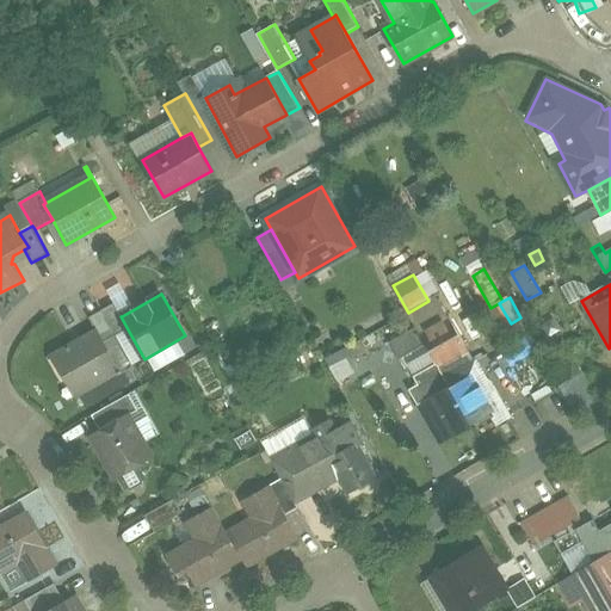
[(122,316),(115,303),(103,310),(117,335),(128,329),(121,316),(122,316)]
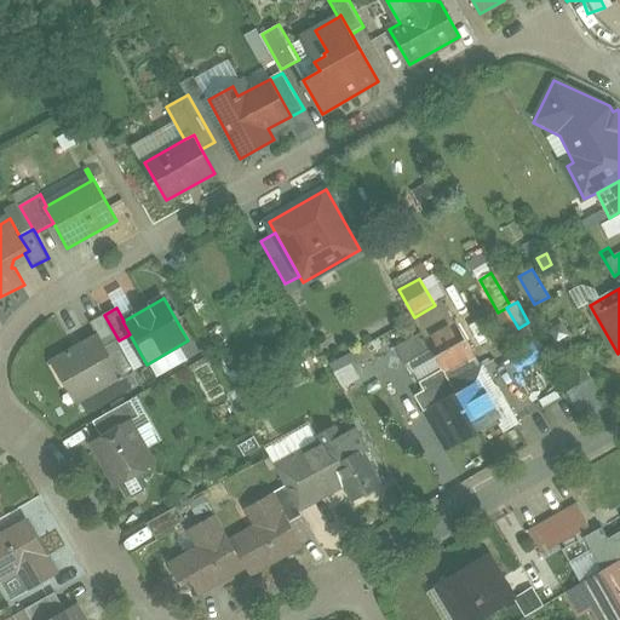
[(119,340),(104,315),(91,322),(98,336),(99,334),(107,346),(119,340)]
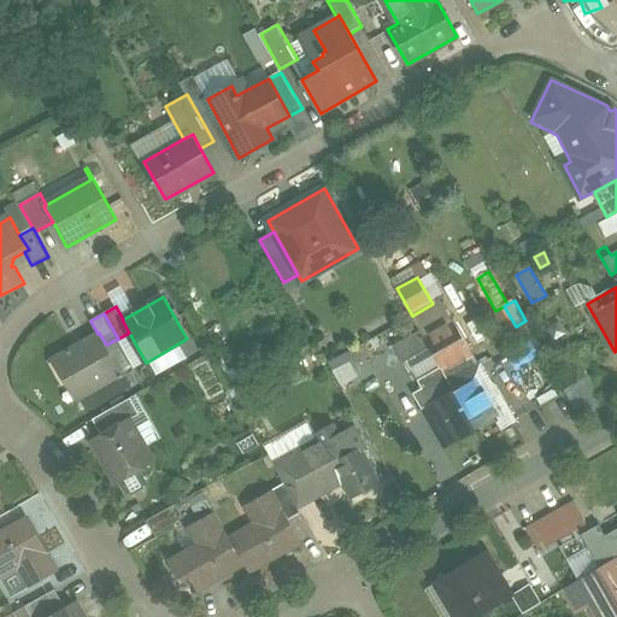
[(474,353),(454,321),(424,338),(430,348),(442,369),(444,370),(474,353)]
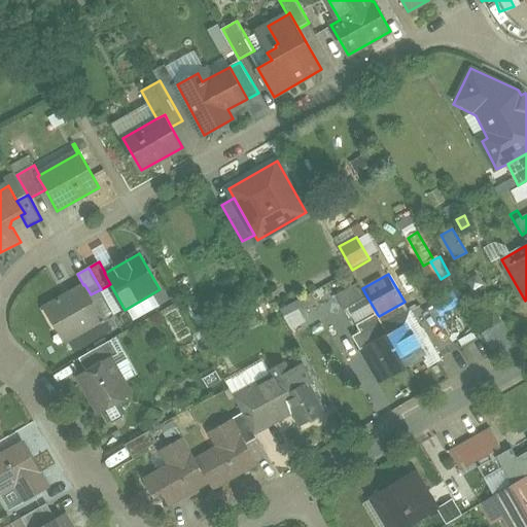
[(359,283),(337,295),(345,310),(367,297),(362,288),(359,283)]
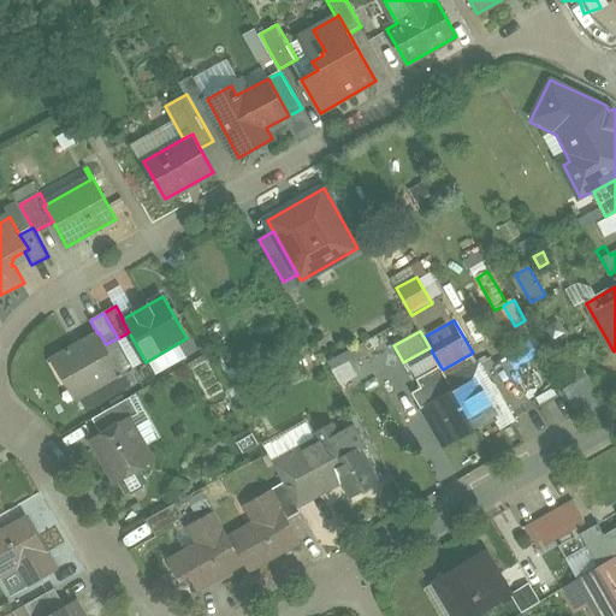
[(98,333),(53,359),(77,401),(120,377),(120,378),(124,377),(106,344),(99,332),(98,333)]
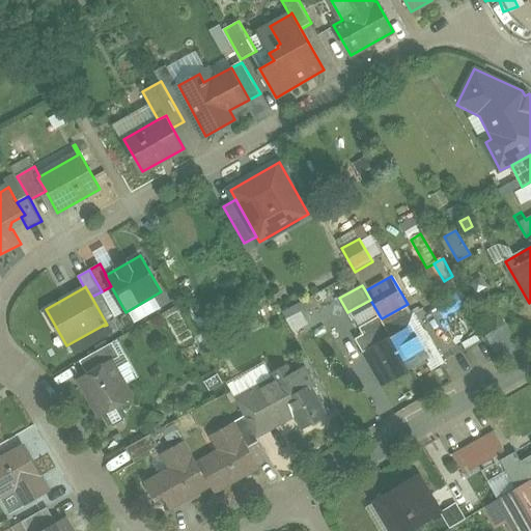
[(507,324),(494,299),(483,304),(498,330),(507,324)]
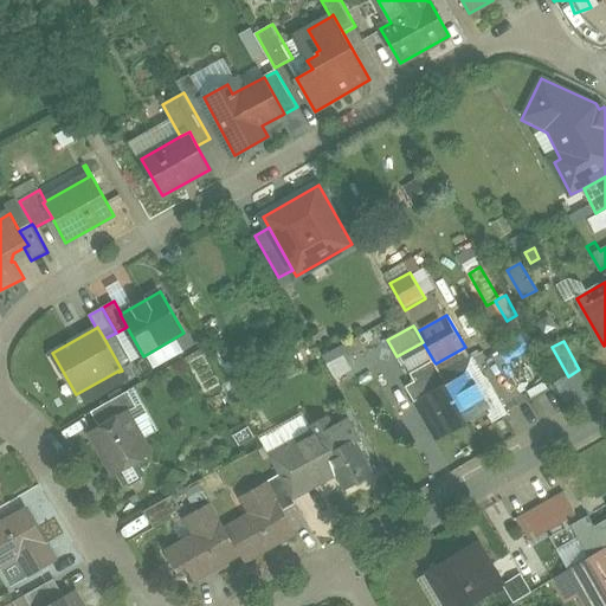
[(472,359),(455,369),(459,378),(447,385),(468,421),(491,408),(483,393),(489,389),(472,359)]
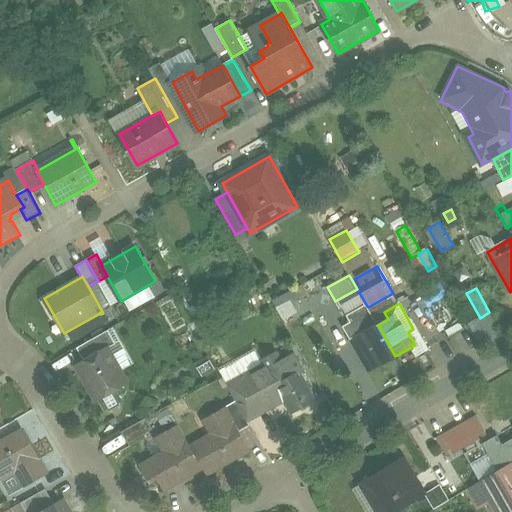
[(368,307),(367,306),(349,316),(352,322),(345,326),(370,371),(395,356),(378,325),(368,307)]
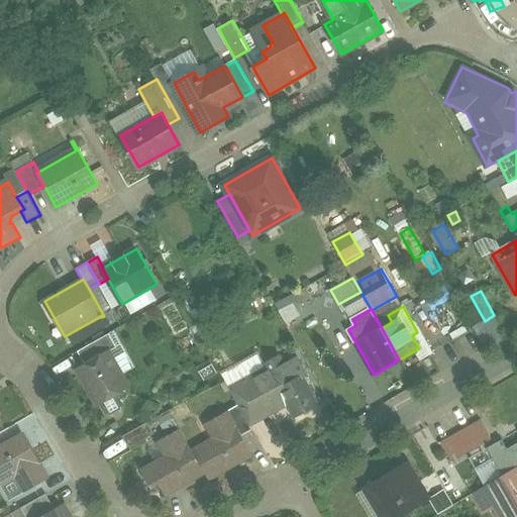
[(214,329),(207,315),(198,320),(206,334),(214,329)]
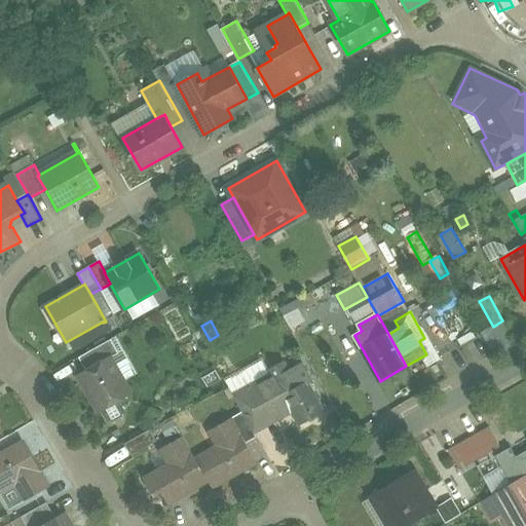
[(112,339),(80,358),(87,370),(110,358),(111,359),(119,353),(112,339)]
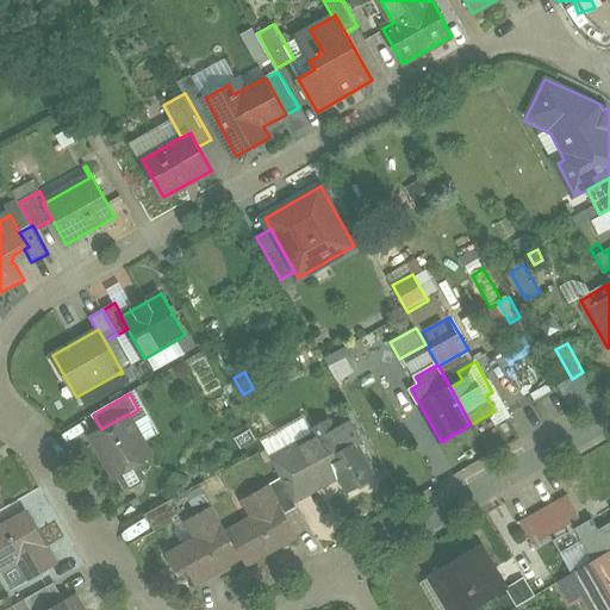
[(101,429),(93,434),(117,477),(118,477),(125,489),(130,486),(131,489),(143,481),(142,480),(147,477),(139,465),(153,458),(129,416),(128,415),(101,429)]
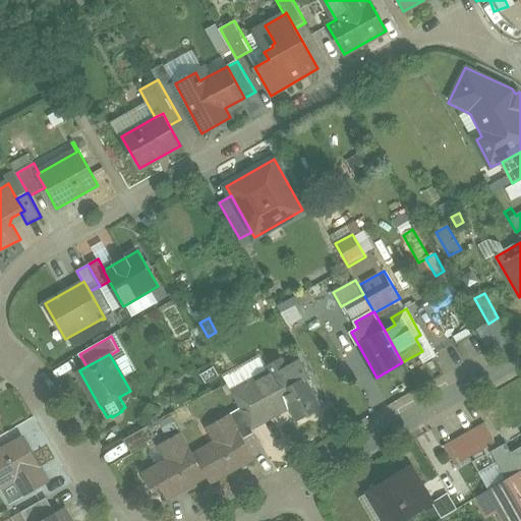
[(309,377),(301,361),(288,368),(282,357),(267,366),(288,405),(297,421),(323,407),(307,380),(308,379),(307,378),(309,377)]
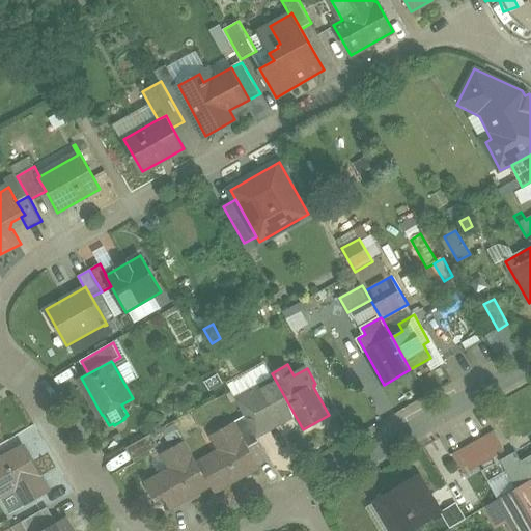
[(252,394),(251,394),(269,426),(270,427),(284,419),(283,418),(294,413),(276,381),(252,394)]
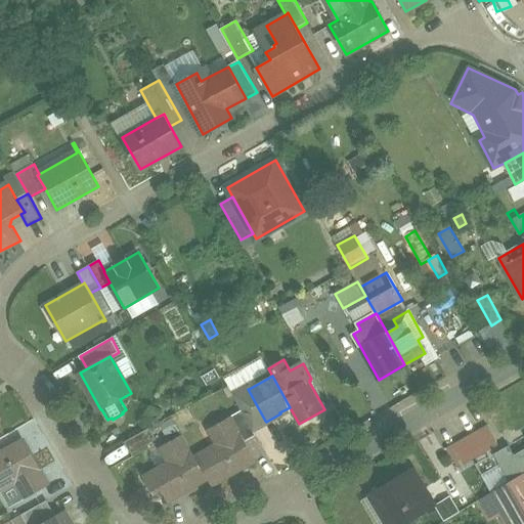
[(265,421),(248,389),(249,389),(248,388),(234,395),(252,428),(265,421)]
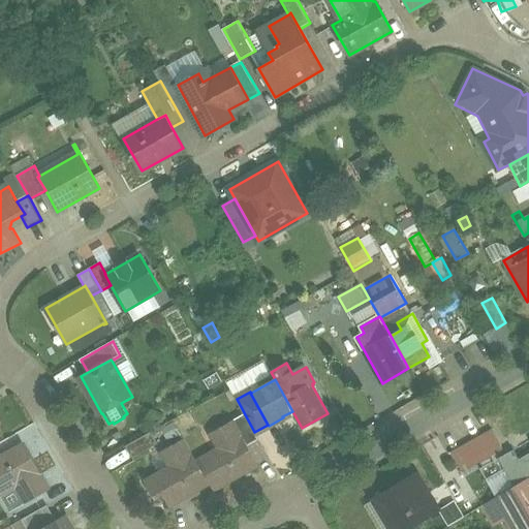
[(234,421),(211,434),(212,435),(216,432),(224,445),(197,461),(211,484),(215,491),(240,476),(239,475),(247,470),(248,472),(259,465),(234,421)]
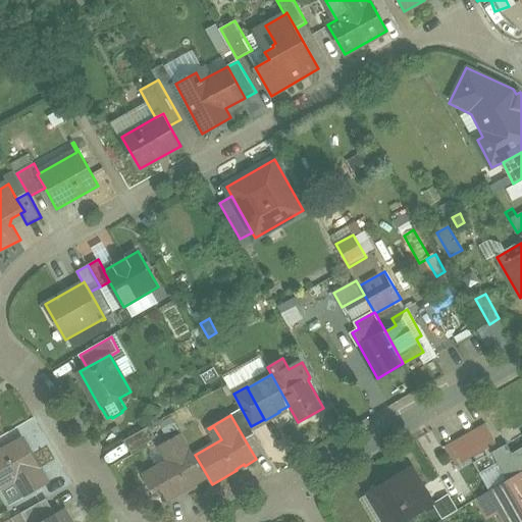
[(486,423),(447,446),(458,465),(497,442),(486,423)]
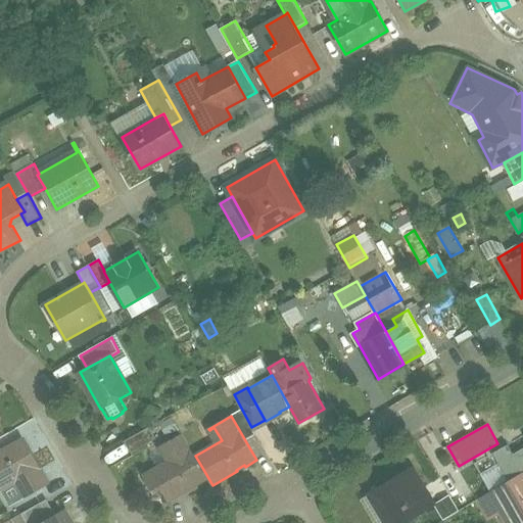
[(150,427),(126,441),(132,453),(156,438),(150,427)]
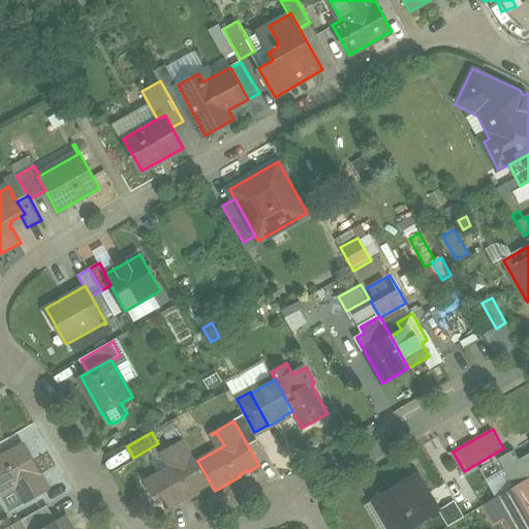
[(175,464),(146,481),(155,499),(163,494),(170,506),(191,495),(190,494),(198,489),(198,490),(211,484),(197,461),(185,439),(161,453),(162,454),(167,450),(175,464)]
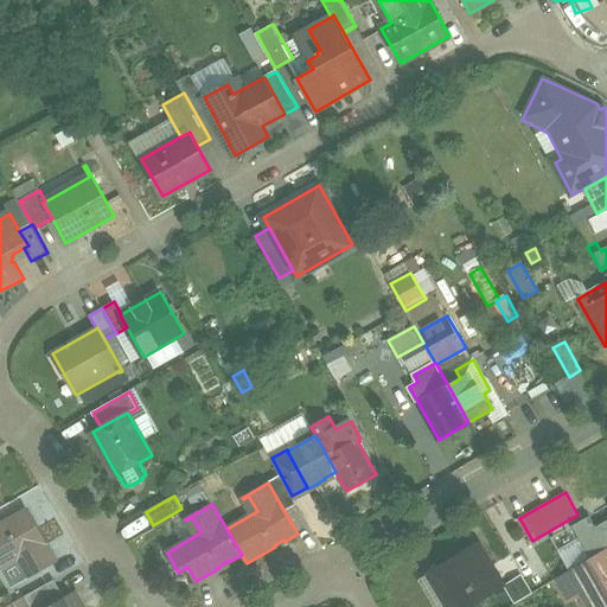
[(26,510),(0,524),(0,570),(36,550),(45,566),(29,575),(29,576),(56,561),(26,510)]
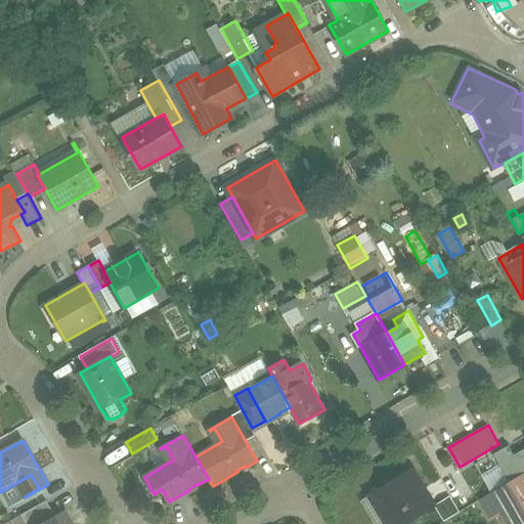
[(523,473),(523,468),(511,445),(496,453),(512,481),(523,473)]
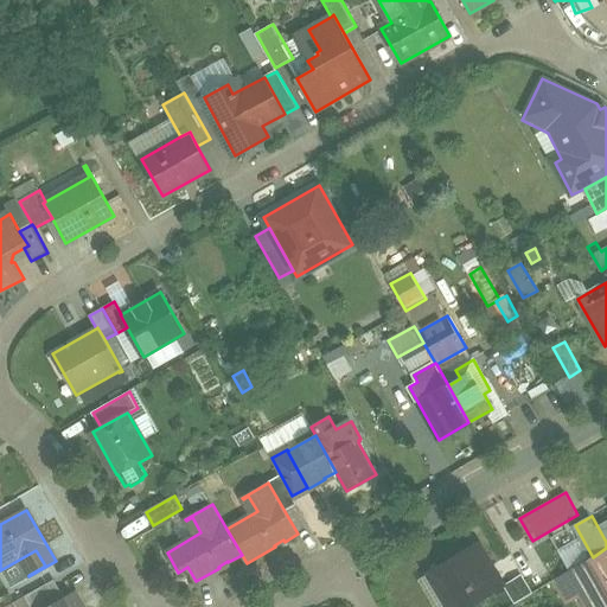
[(575,525),(561,534),(579,566),(593,557),(575,525)]
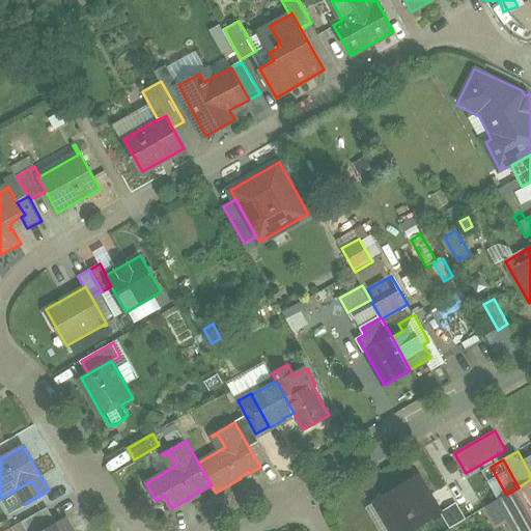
[(420,477),(382,500),(399,530),(410,530),(435,516),(424,499),(431,495),(420,477)]
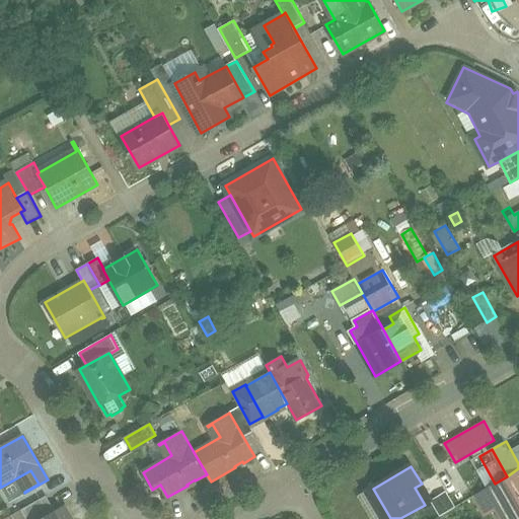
[(495,484),(487,489),(504,518),(518,518),(518,468),(507,476),(495,484)]
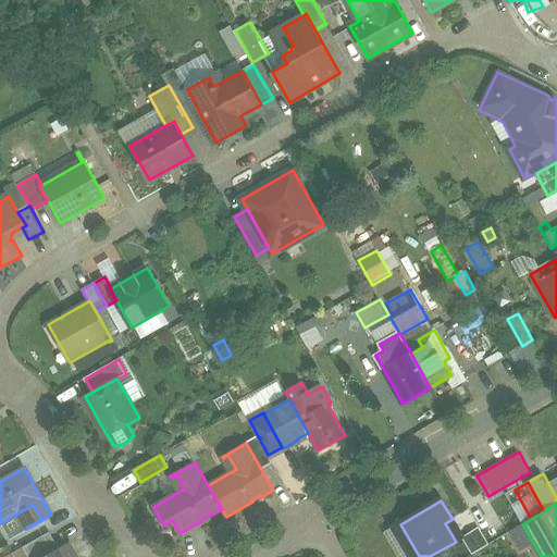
[(465,552),(481,543),(473,527),(456,534),(465,552)]
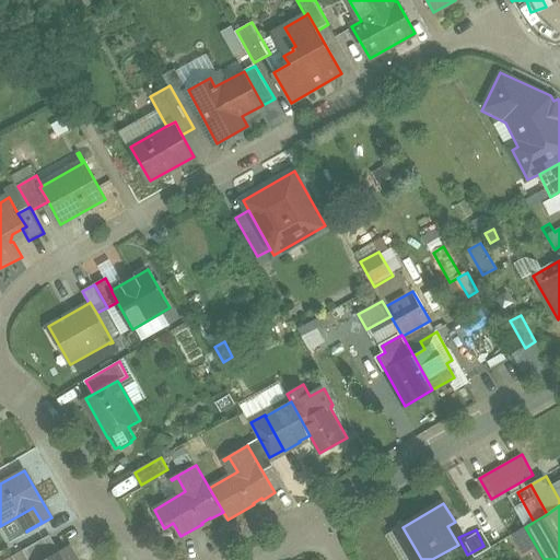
[(49,536),(23,550),(28,559),(44,559),(59,552),(49,536)]
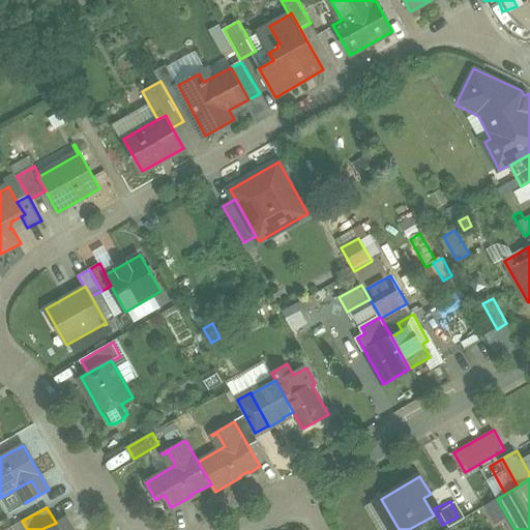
[(41,529),(70,529),(64,518),(56,523),(41,529)]
